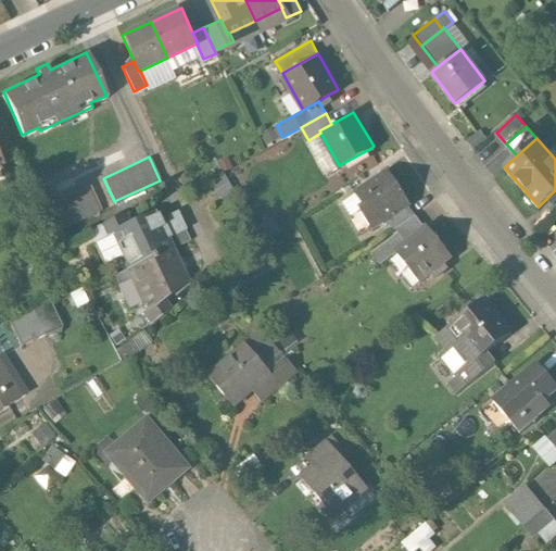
[(388,170),(355,191),(366,207),(361,209),(370,224),(371,226),(387,216),(407,202),(409,201),(388,170)]
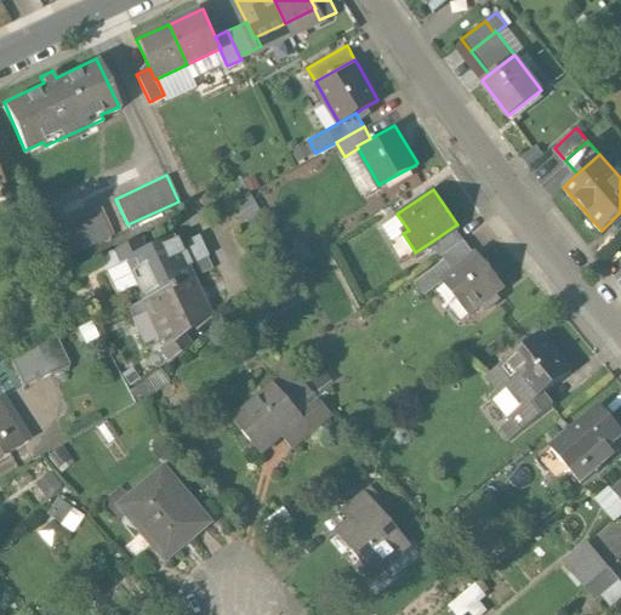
[(101,206),(49,229),(62,255),(113,232),(101,206)]
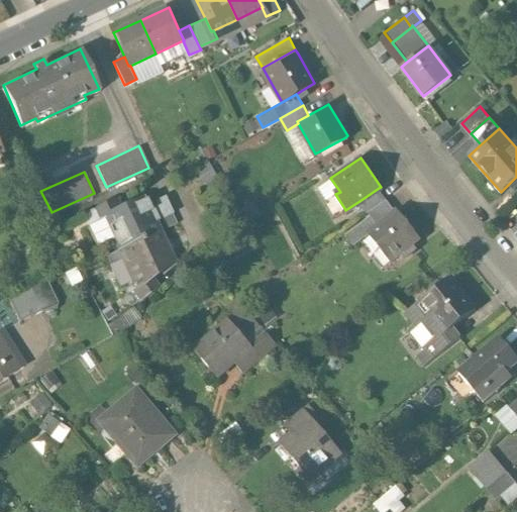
[(379,188),(359,201),(366,211),(367,211),(386,199),(379,188)]
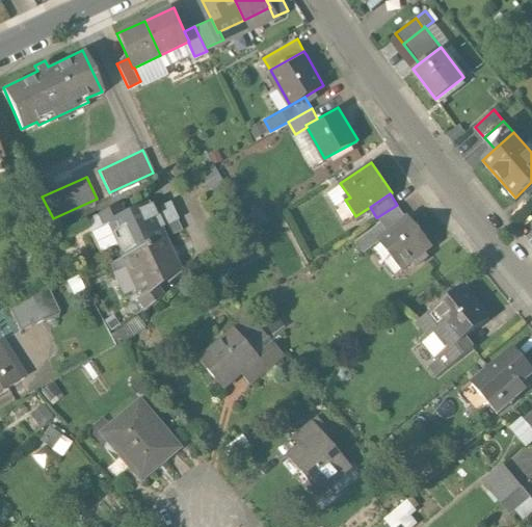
[(118,203),(97,213),(102,226),(108,222),(107,221),(124,214),(118,203)]
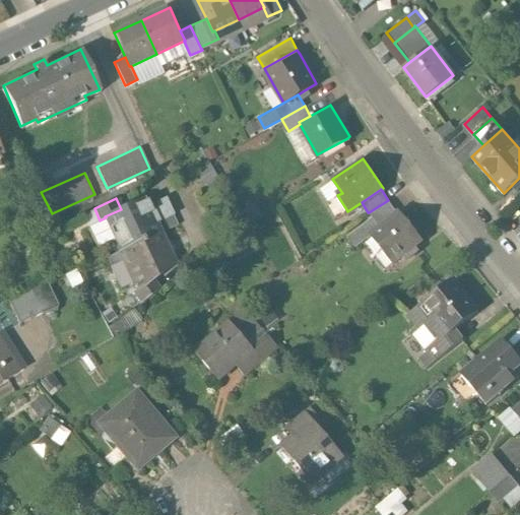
[(121,209),(105,216),(106,217),(120,250),(160,232),(145,198),(121,209)]
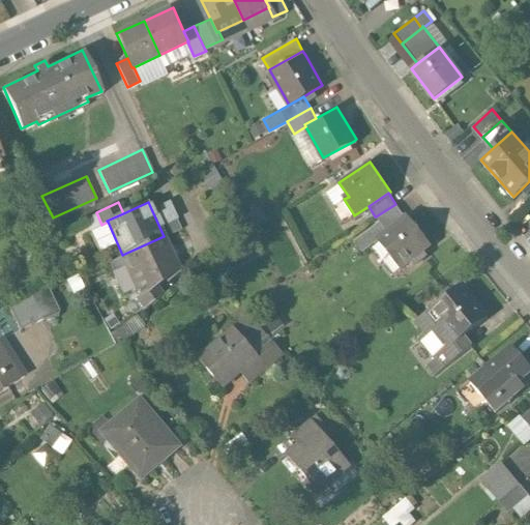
[(395,204),(376,216),(385,230),(404,215),(395,204)]
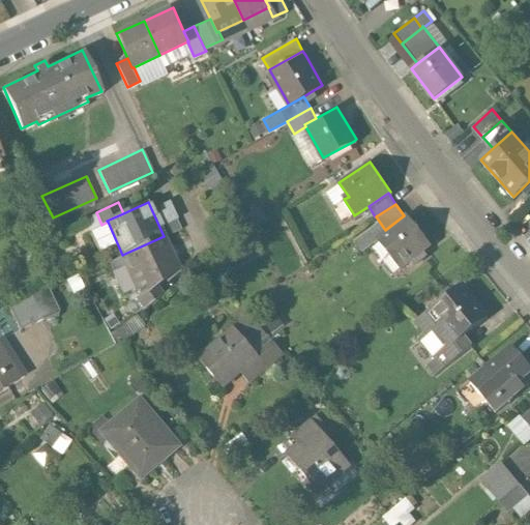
[(385,230),(375,238),(399,267),(408,260),(420,250),(429,243),(405,214),(404,215),(385,230)]
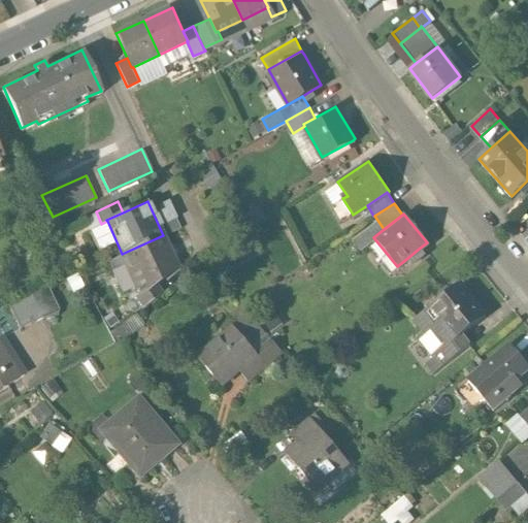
[(163,235),(122,254),(139,292),(139,293),(155,282),(176,265),(163,235)]
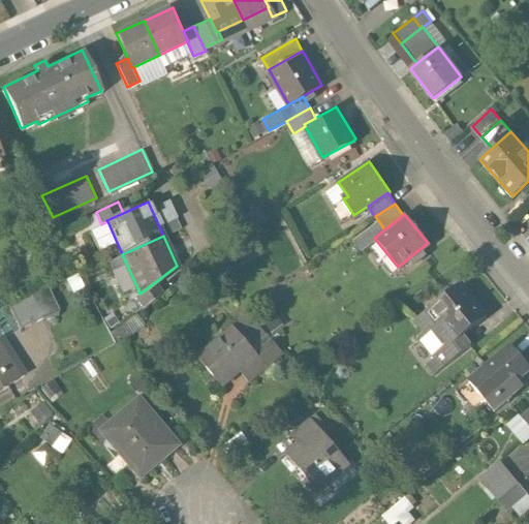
[(419,249),(407,259),(410,264),(423,253),(419,249)]
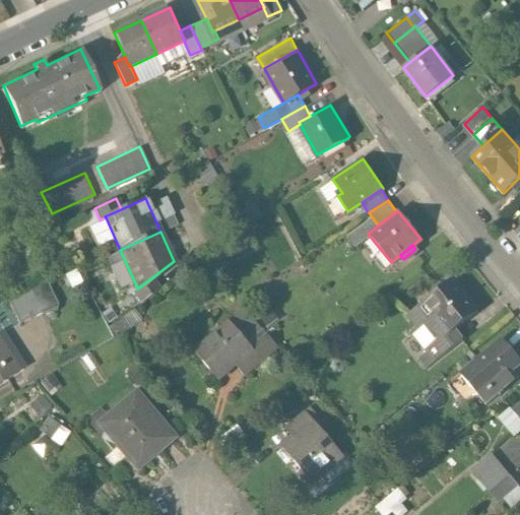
[(159,287),(152,277),(137,288),(137,287),(132,292),(140,303),(159,287)]
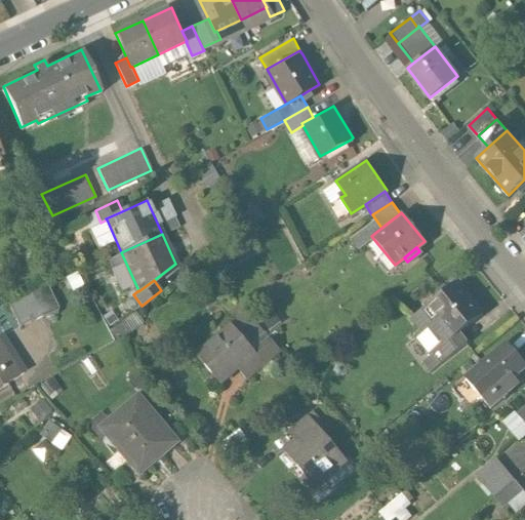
[(455,281),(427,306),(436,317),(451,336),(481,312),(455,281)]
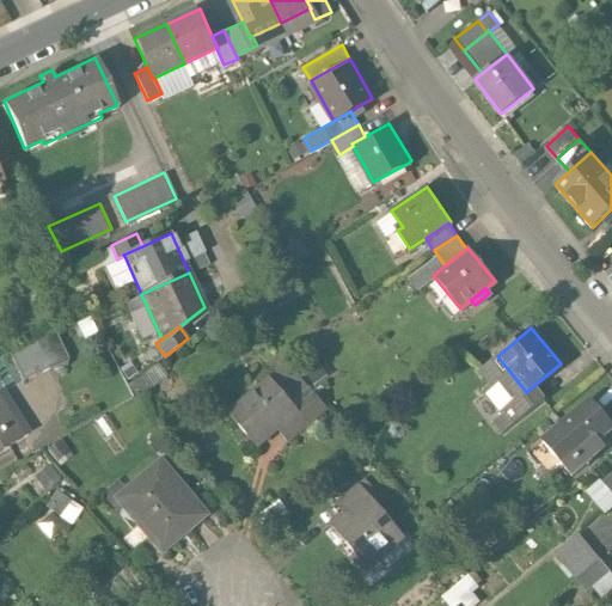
[(36,336),(8,349),(22,378),(50,365),(36,336)]
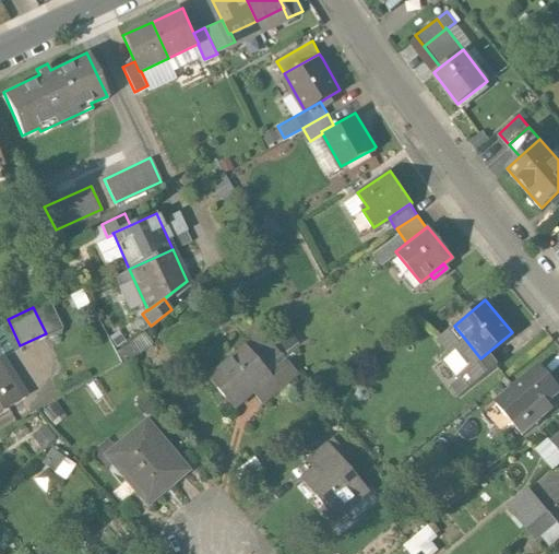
[(464,338),(454,326),(439,338),(449,350),(459,342),(464,338)]
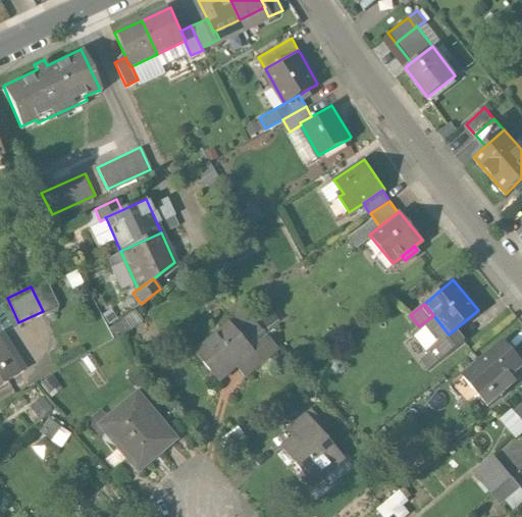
[(252,348),(230,321),(195,352),(215,376),(233,361),(237,365),(255,350),(252,348)]
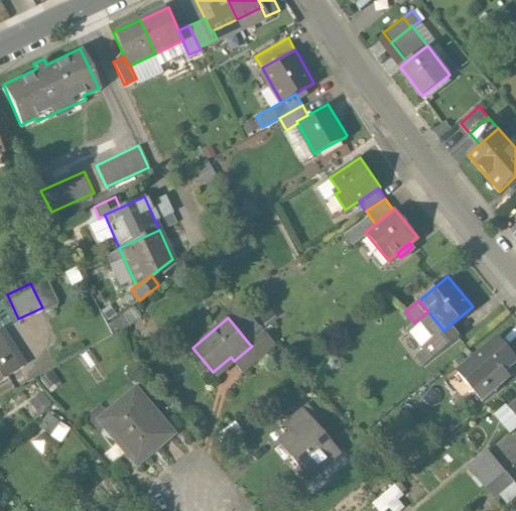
[(264,331),(249,344),(252,346),(261,357),(275,344),(264,331)]
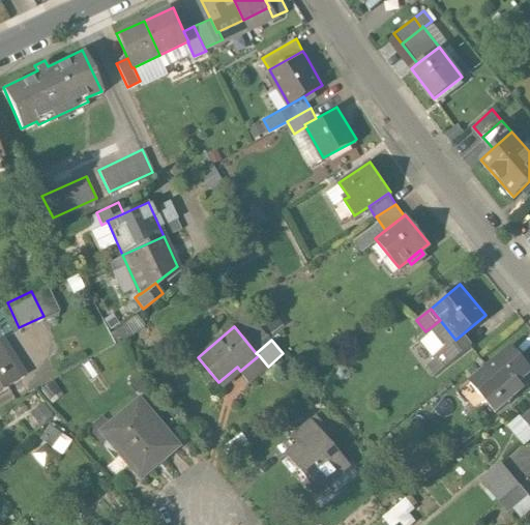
[(529,367),(510,344),(469,379),(495,410),(512,395),(507,387),(529,368),(529,367)]
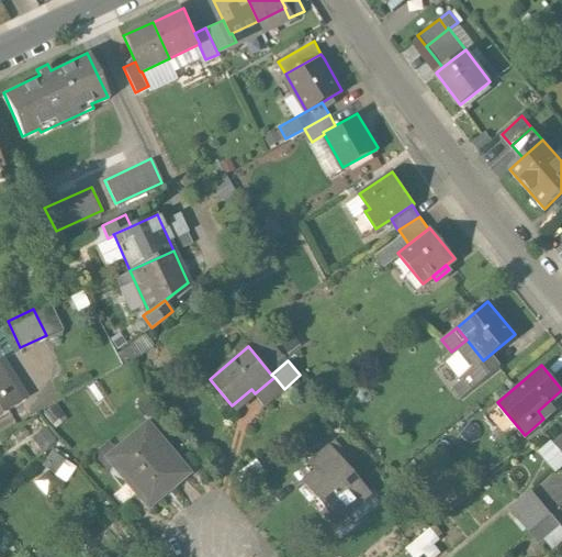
[(4,376),(0,368),(0,412),(20,400),(13,389),(19,386),(10,372),(4,376)]
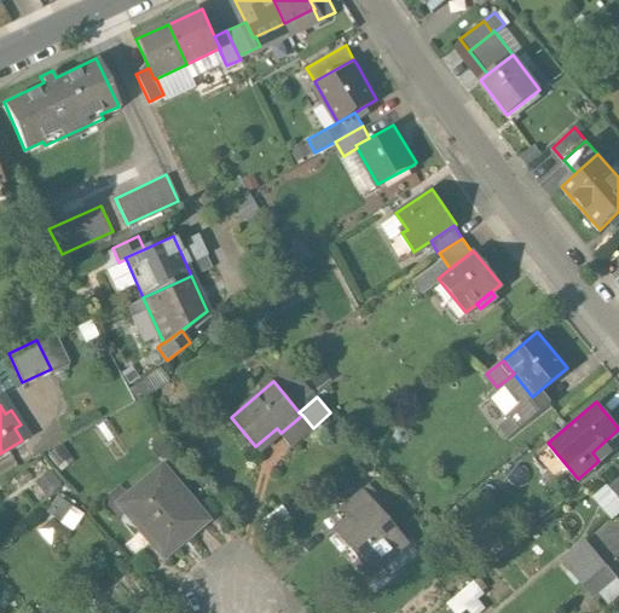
[(302,415),(281,433),(291,446),(313,428),(302,415)]
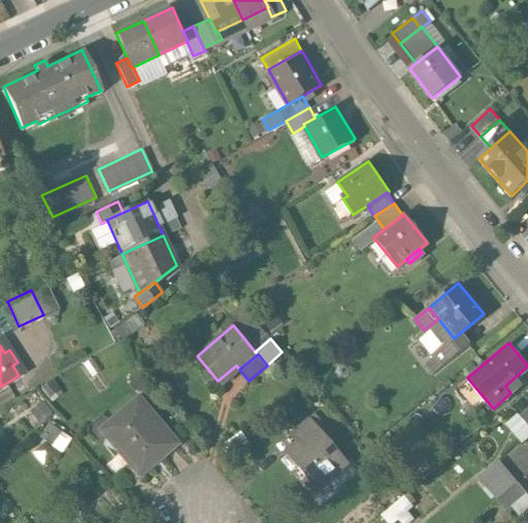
[(137,396),(99,427),(110,440),(109,442),(138,477),(154,463),(154,462),(175,444),(149,412),(150,411),(137,396)]
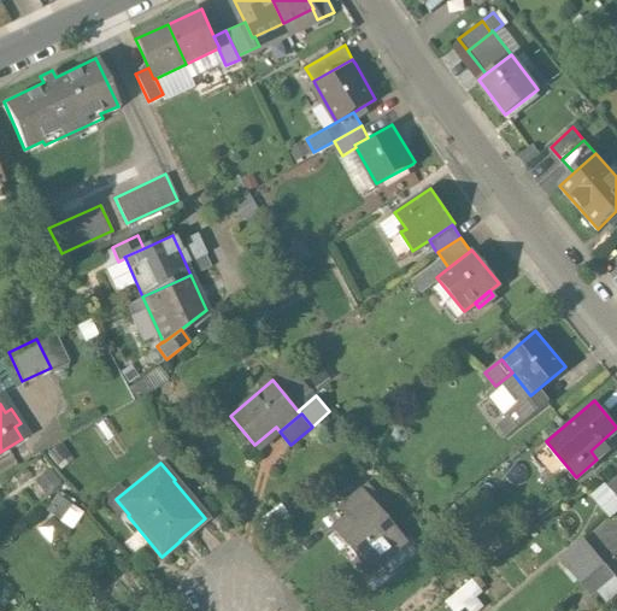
[(407,540),(362,486),(338,506),(352,523),(339,534),(370,571),(407,540)]
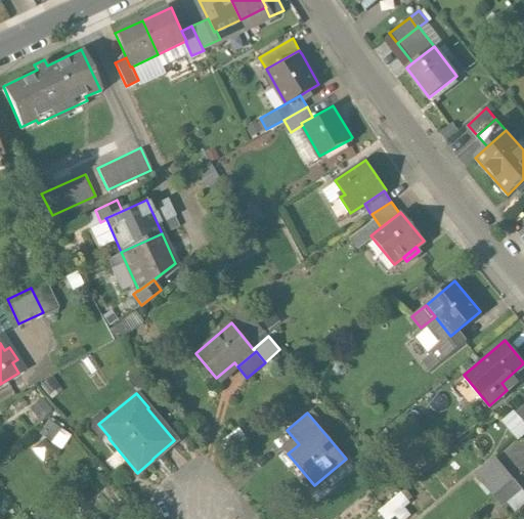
[(495,456),(475,472),(493,493),(513,477),(495,456)]
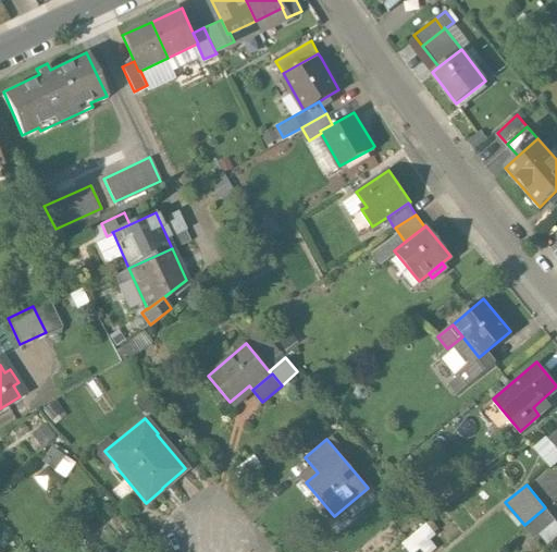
[(545,507),(524,525),(534,537),(555,519),(545,507)]
